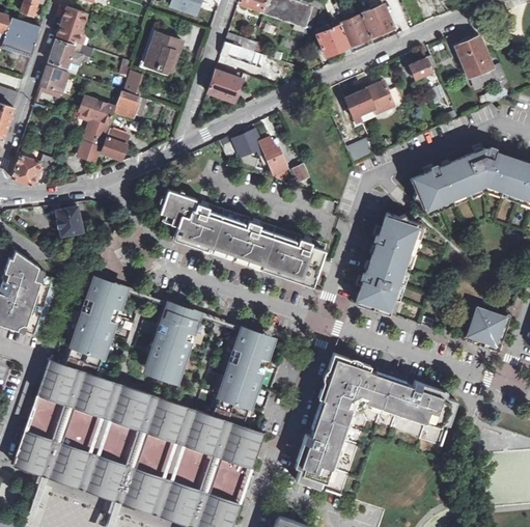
[(20,0),(20,1),(24,3),(21,15),(33,19),(36,6),(43,8),(46,0),(20,0)]
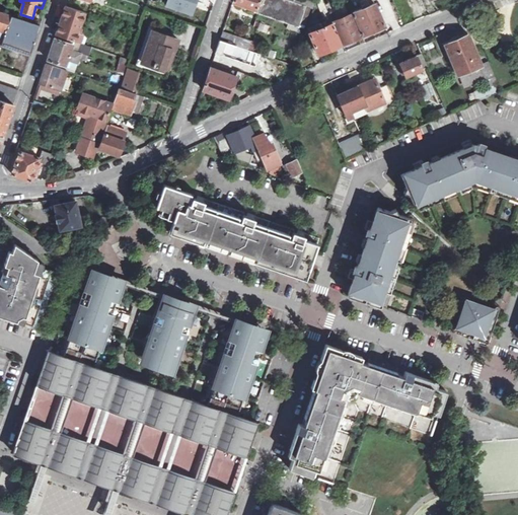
[(198,0),(166,0),(164,7),(193,17),(198,0)]
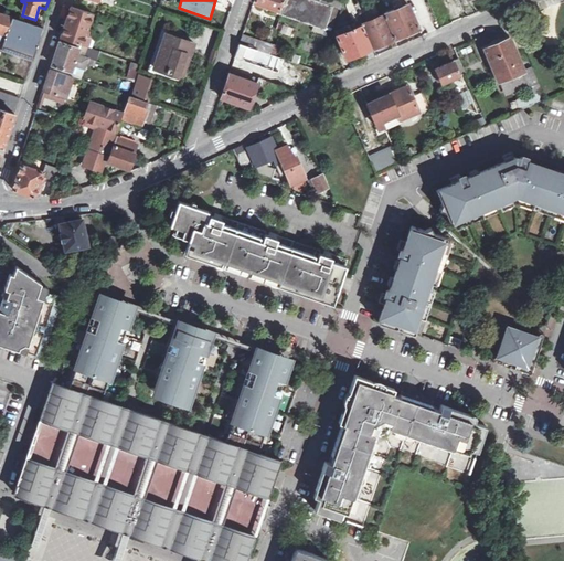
[(254,0),(253,8),(264,11),(263,13),(298,27),(306,0),(254,0)]
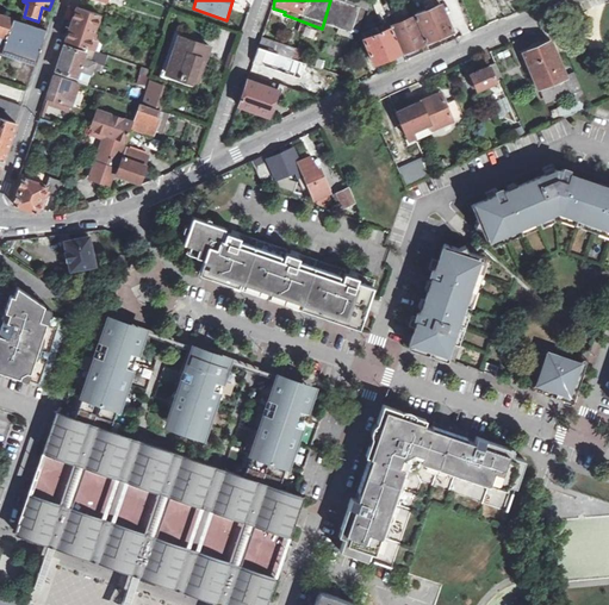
[(370,7),(349,0),(330,0),(322,29),(352,38),(360,12),(368,14),(370,7)]
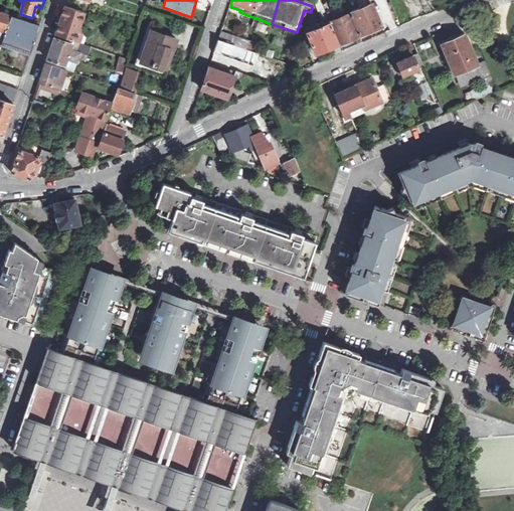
[(349,12),(349,13),(360,37),(384,27),(373,2),(349,12)]
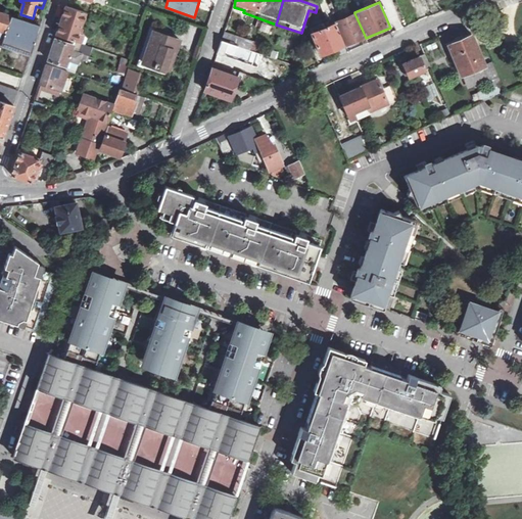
[(85,17),(65,11),(55,40),(80,48),(83,38),(78,37),(85,17)]
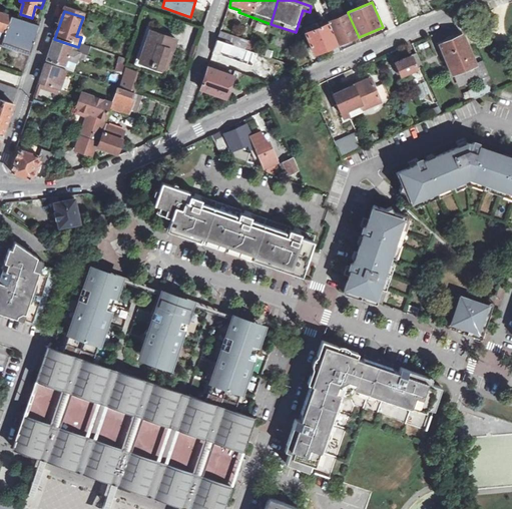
[(348,13),(329,21),(339,45),(359,37),(348,13)]
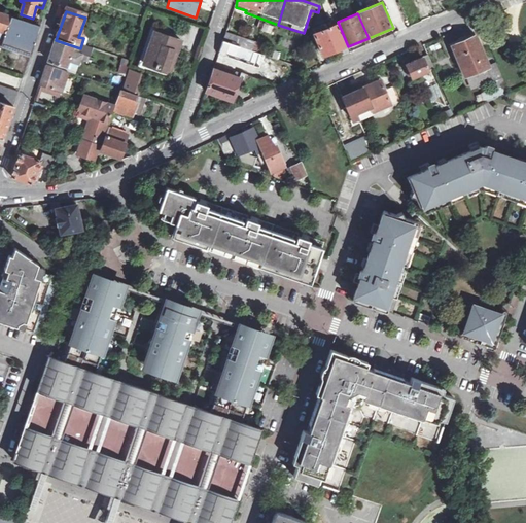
[(9,20),(0,16),(0,49),(9,20)]
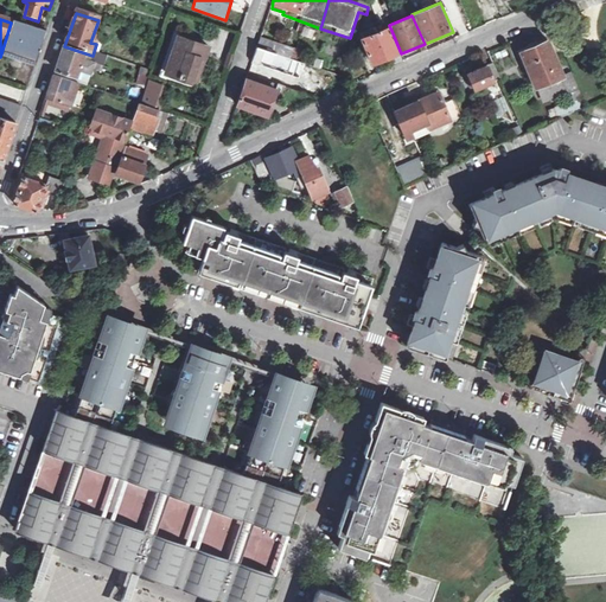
[(46,34),(11,23),(0,57),(34,69),(46,34)]
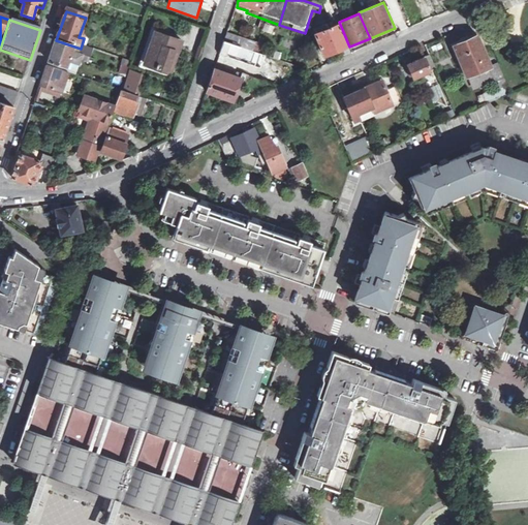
[(339,22),(313,33),(324,57),(349,47),(339,22)]
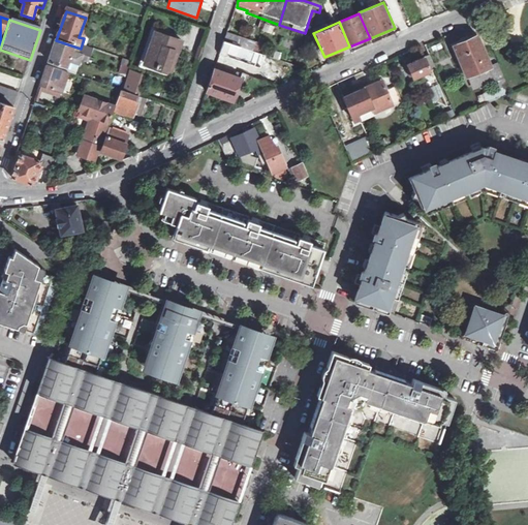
[(184,39),(154,30),(142,66),(171,75),(184,39)]
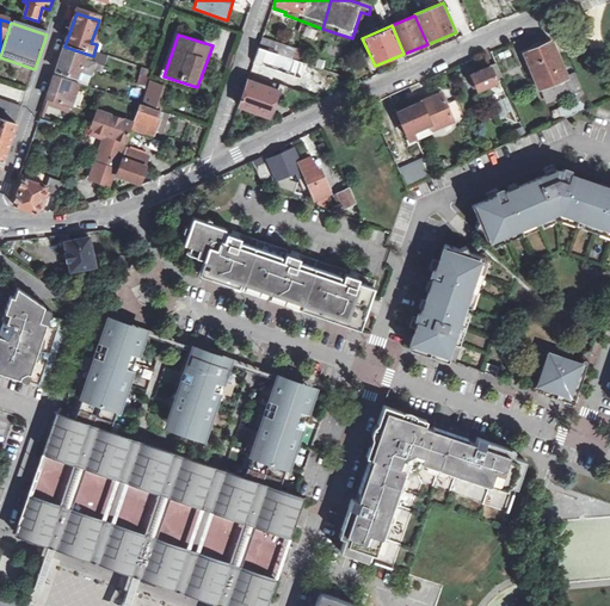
[(262,43),(259,53),(288,63),(291,54),(262,43)]
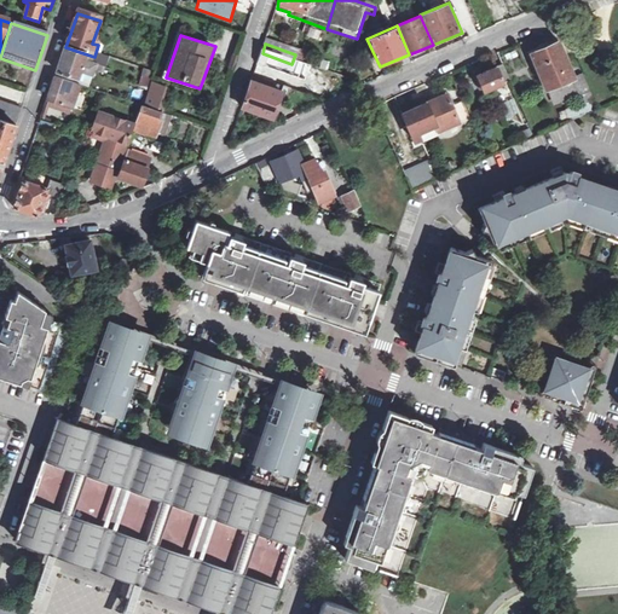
[(575,82),(556,45),(539,51),(531,61),(547,96),(570,85),(581,109),(595,103),(584,79),(575,82)]
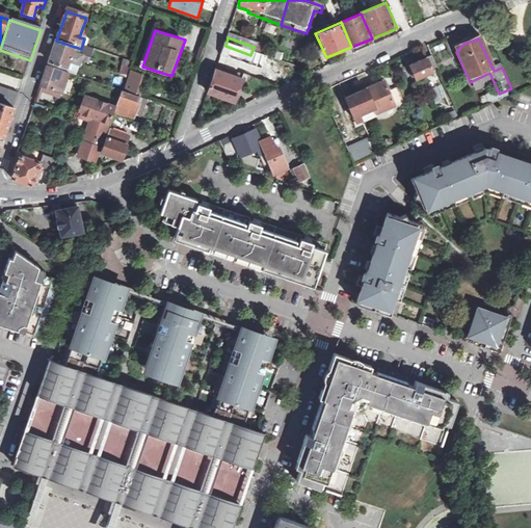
[(74,50),(55,44),(48,67),(67,73),(69,66),(79,70),(82,60),(75,57),(72,57),(74,50)]
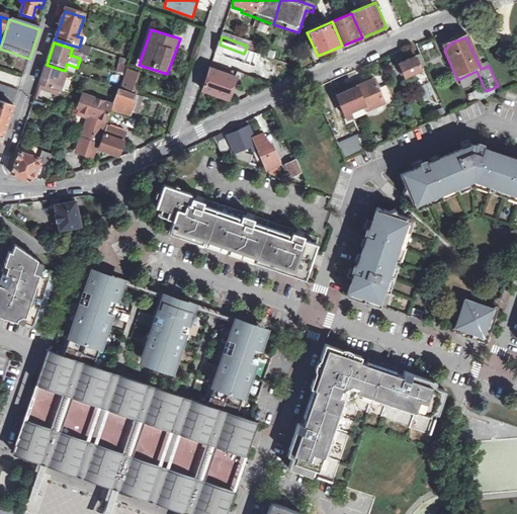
[(220,45),(214,59),(245,69),(250,56),(244,54),(220,45)]
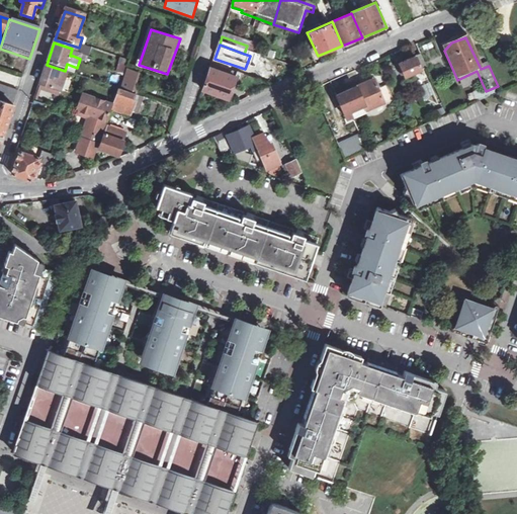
[(426,65),(437,61),(431,45),(420,50),(426,65)]
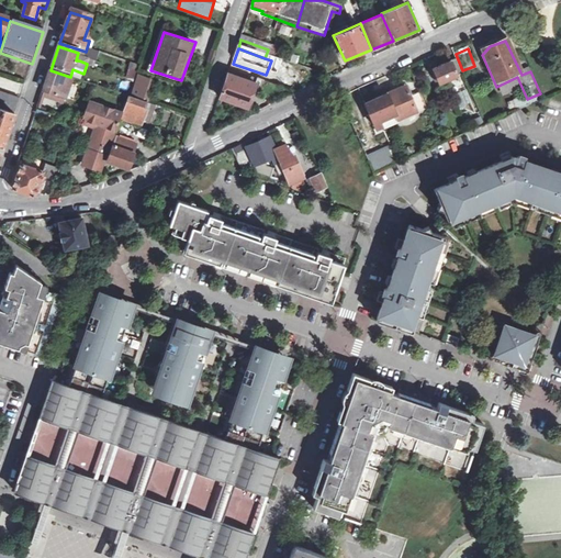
[(463,77),(457,62),(436,71),(445,91),(452,87),(450,82),(463,77)]
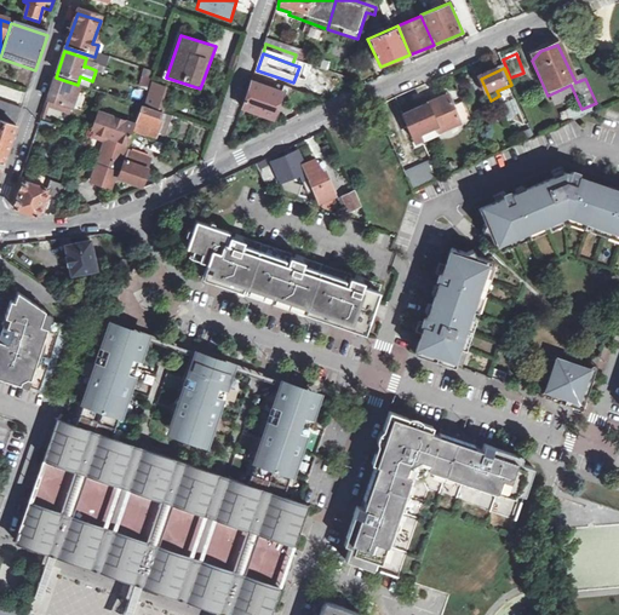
[(80,88),(55,80),(47,103),(72,113),(80,88)]
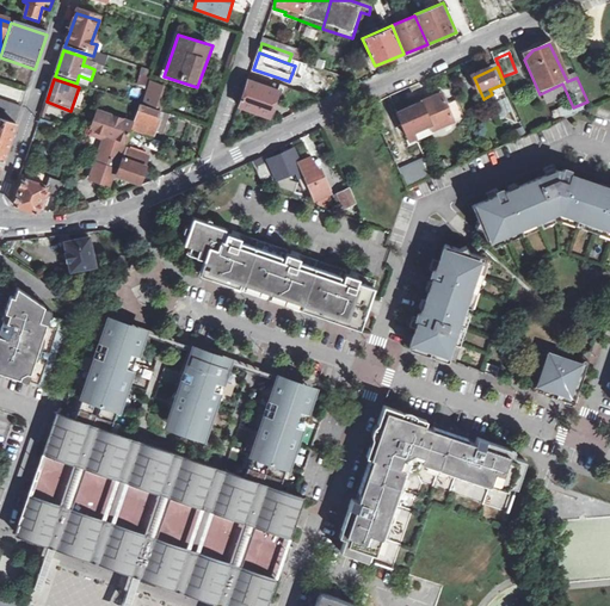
[(277,97),(247,86),(239,111),(269,122),(277,97)]
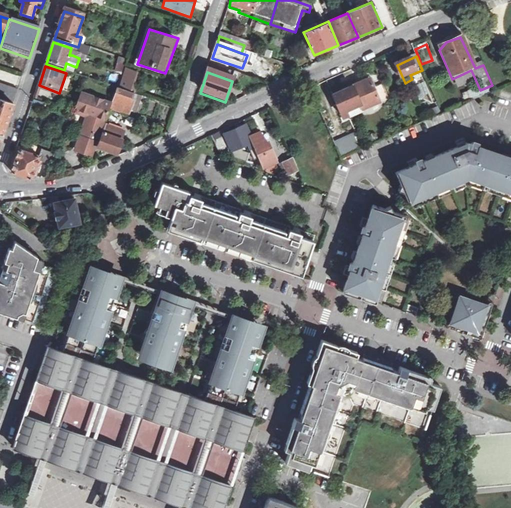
[(363,110),(379,103),(380,105),(389,101),(382,85),(373,89),(369,80),(353,87),(363,110)]
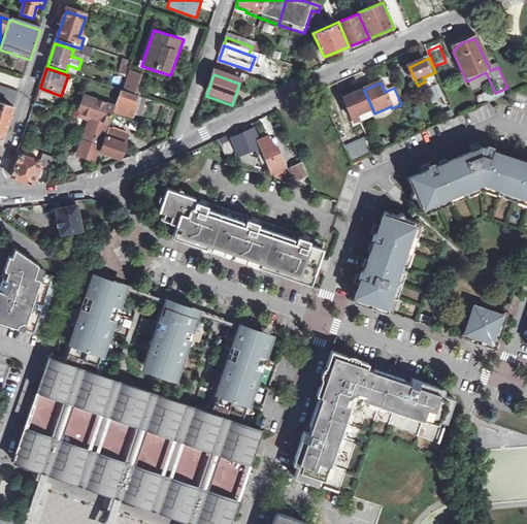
[(60,101),(61,96),(40,88),(38,94),(60,101)]
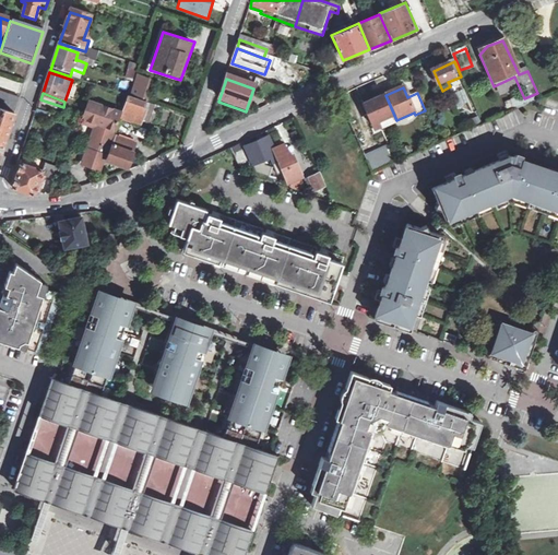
[(122,111),(119,120),(142,127),(149,104),(128,95),(122,111)]
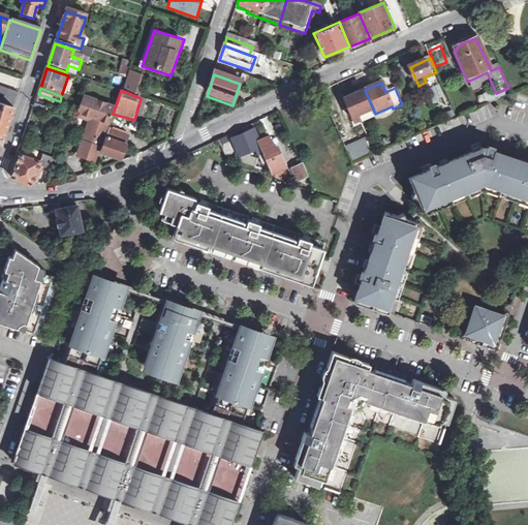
[(375,114),(365,90),(343,99),(353,123),(360,121),(361,123),(370,118),(370,117),(375,114)]
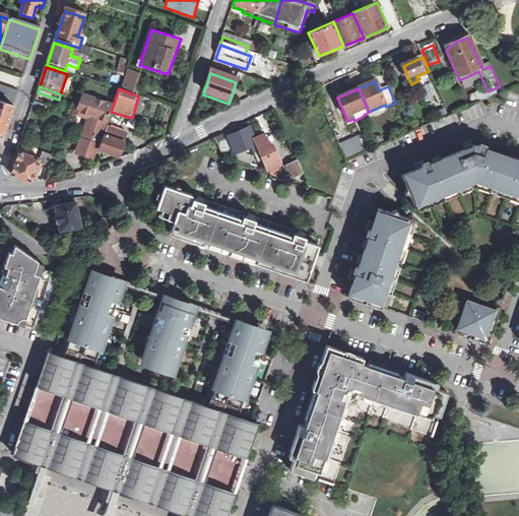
[(114,104),(81,93),(74,117),(85,120),(80,137),(100,143),(106,126),(111,112),(114,104)]
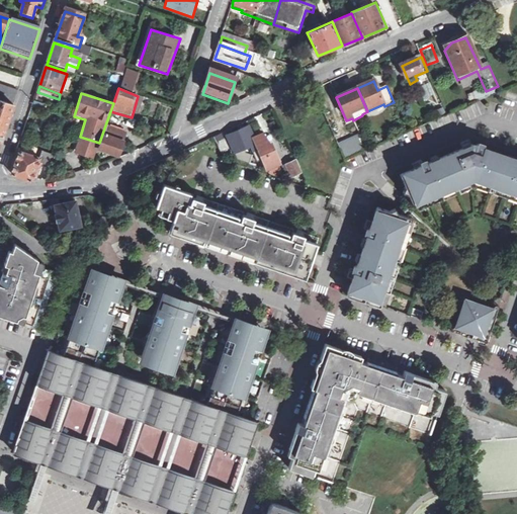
[(0,136),(2,137),(13,104),(0,99),(0,136)]
